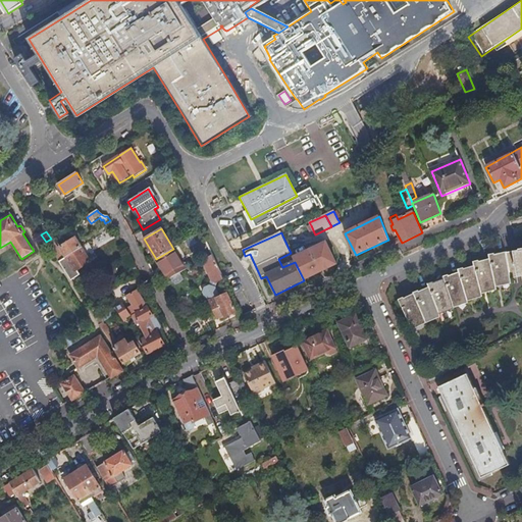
[(46,242),(52,253),(58,250),(51,239),(46,242)]
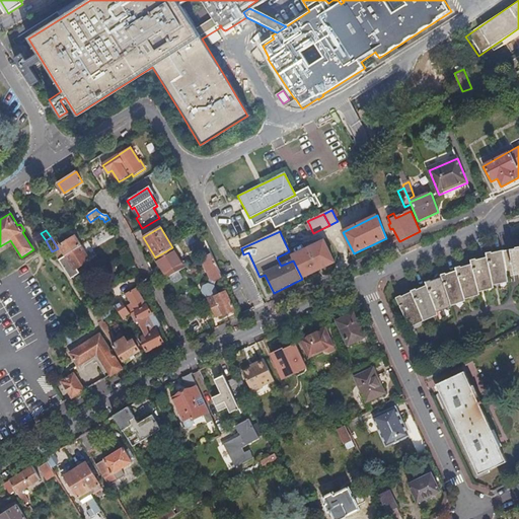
[(65,255),(80,246),(74,237),(59,246),(65,255)]
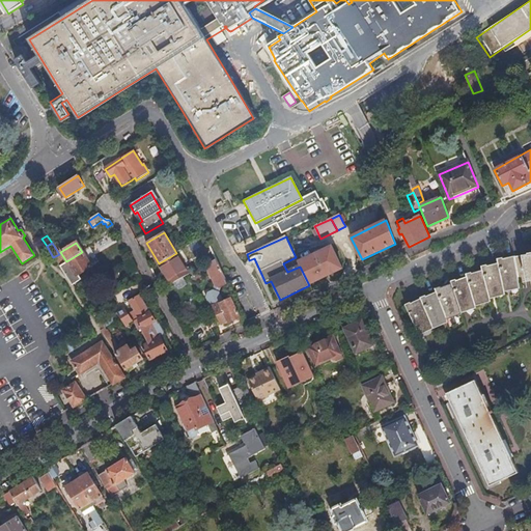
[(299,262),(309,285),(342,270),(332,247),(299,262)]
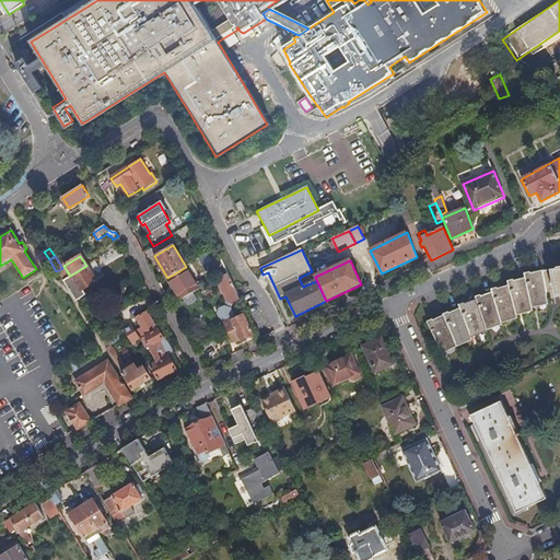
[(69,291),(76,301),(85,295),(82,290),(96,281),(86,266),(70,276),(62,281),(69,291)]
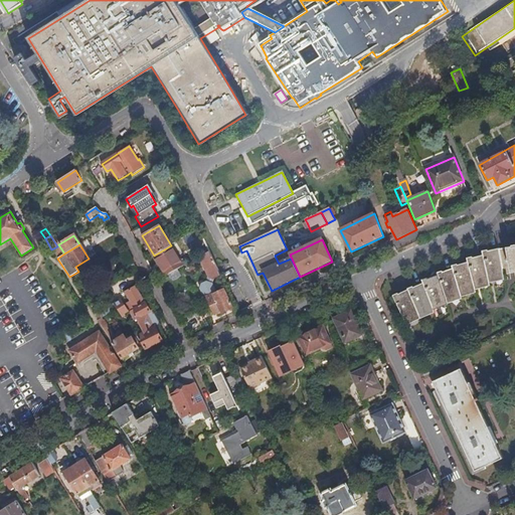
[(183,266),(171,245),(154,255),(166,276),(179,268),(183,266)]
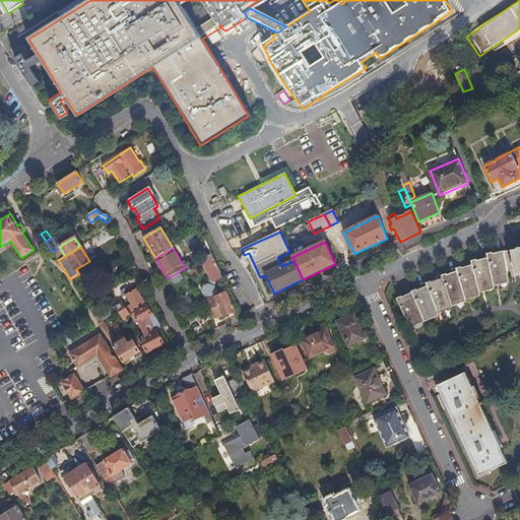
[(397,302),(410,327),(439,315),(438,313),(452,308),(452,306),(466,300),(465,299),(480,294),(479,291),(495,286),(494,283),(508,279),(508,278),(517,276),(519,284),(519,283),(519,248),(516,249),(516,250),(503,253),(502,253),(492,255),(492,254),(485,255),(486,259),(477,262),(477,261),(471,263),(472,266),(462,270),(461,269),(456,271),(457,273),(447,278),(447,276),(442,278),(442,281),(433,285),(433,284),(428,286),(429,289),(417,294),(416,293),(412,295),(413,296),(403,301),(402,299),(397,302)]
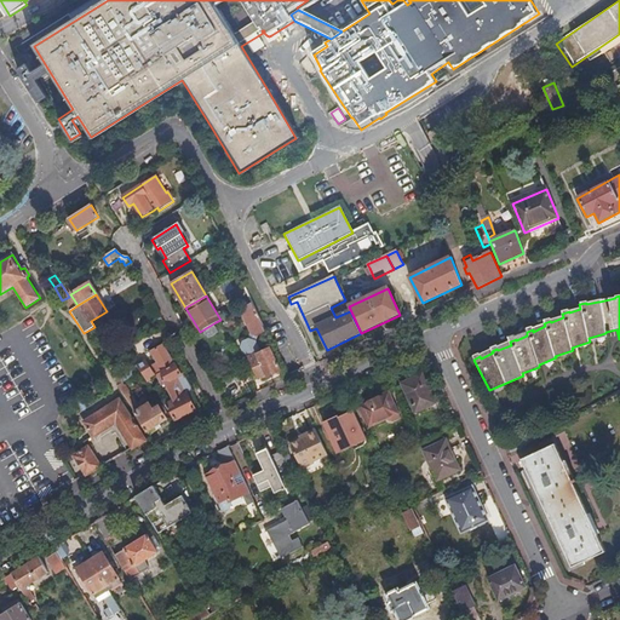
[(264,337),(268,336),(251,303),(248,304),(240,309),(252,333),(248,339),(242,342),(241,346),(245,355),(251,357),(260,377),(265,373),(267,377),(280,369),(270,349),(262,352),(256,340),(258,334),(262,333),(264,337)]
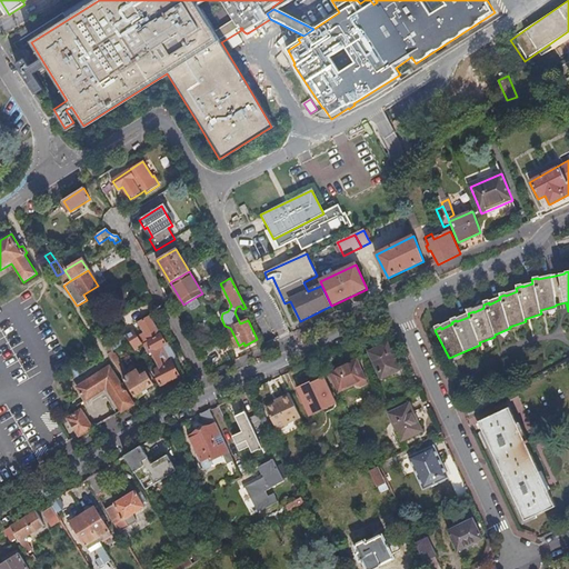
[(183,305),(173,310),(176,315),(190,308),(192,311),(202,306),(198,296),(183,305)]
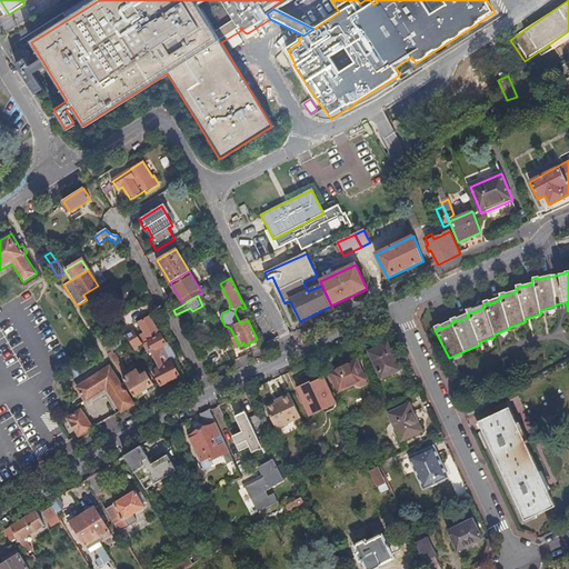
[(81,313),(92,307),(88,299),(77,307),(81,313)]
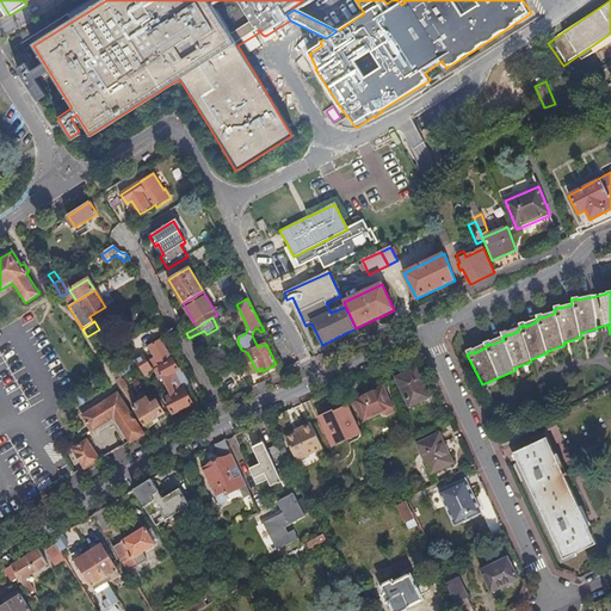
[(160,366),(154,370),(160,381),(162,380),(170,395),(165,399),(172,414),(192,405),(185,388),(183,389),(174,374),(179,370),(173,359),(172,360),(161,340),(149,347),(155,358),(149,360),(153,368),(159,365),(160,366)]
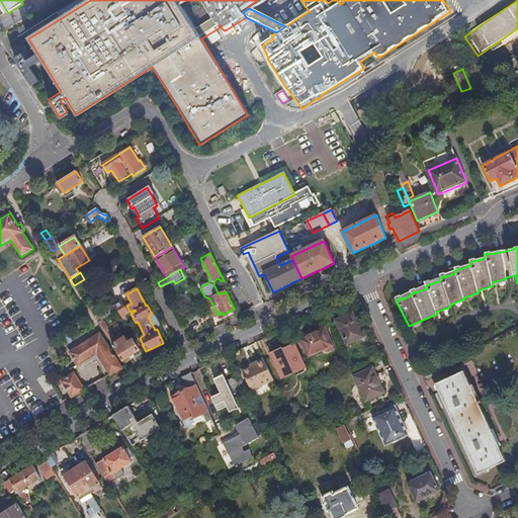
[(119,314),(121,318),(128,314),(121,301),(95,318),(98,323),(101,321),(109,316),(117,311),(119,314)]
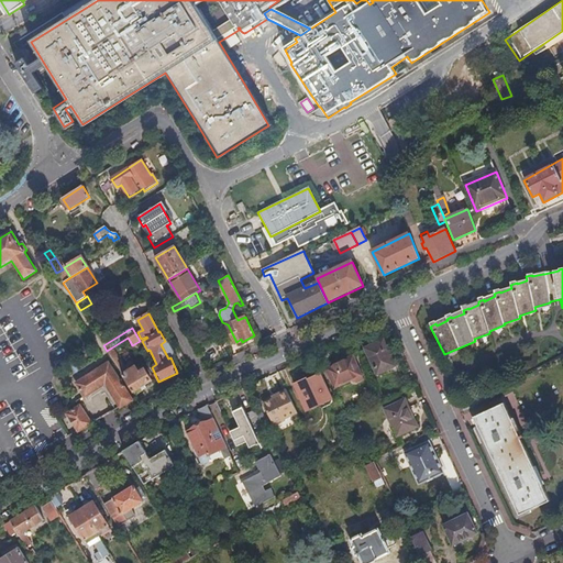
[(121,346),(130,341),(128,338),(119,343),(121,346)]
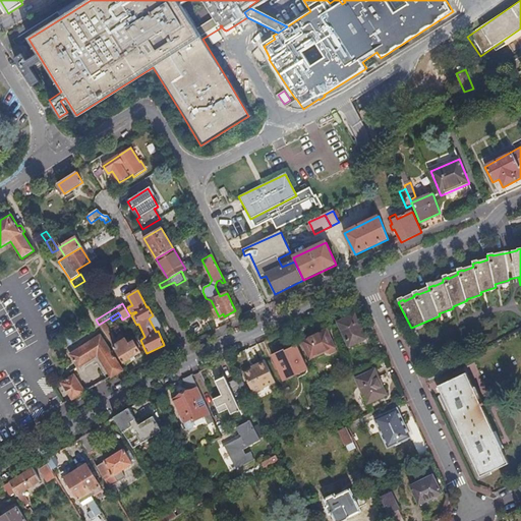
[(158,331),(161,329),(154,315),(153,315),(149,319),(156,332),(158,331)]
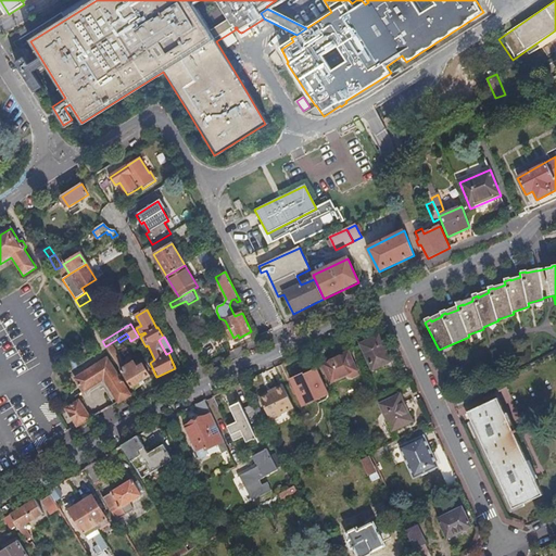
[(371,371),(381,367),(379,363),(389,359),(379,337),(359,345),(371,371)]
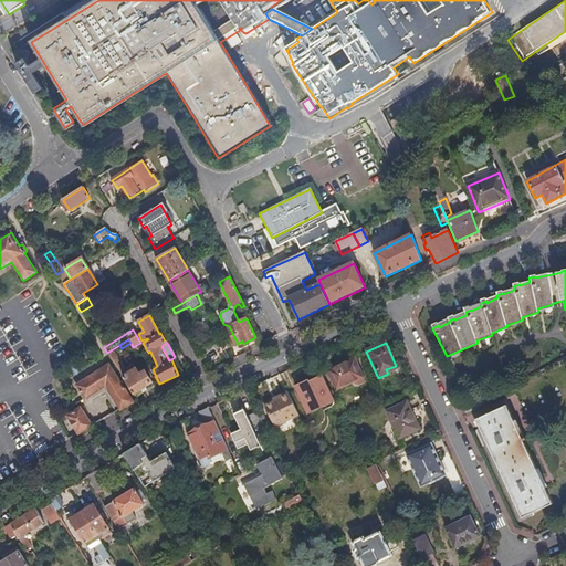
[(111,350),(107,353),(117,369),(123,366),(114,353),(113,353),(111,350)]
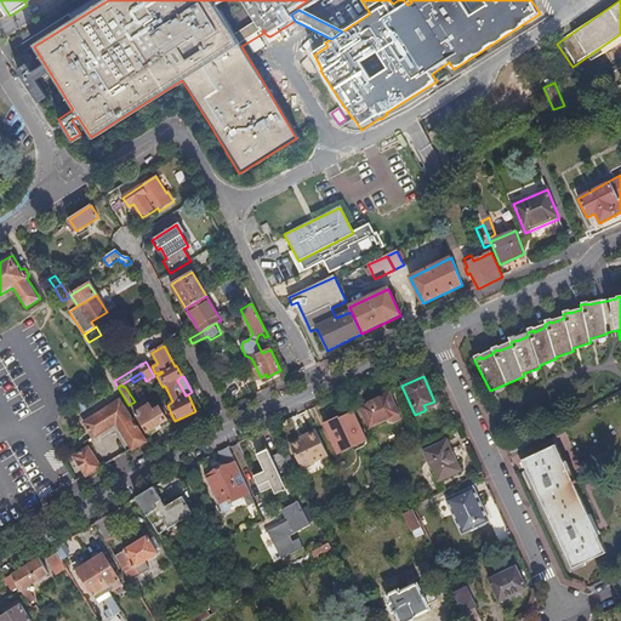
[(188,394),(195,411),(200,409),(192,392),(188,394)]
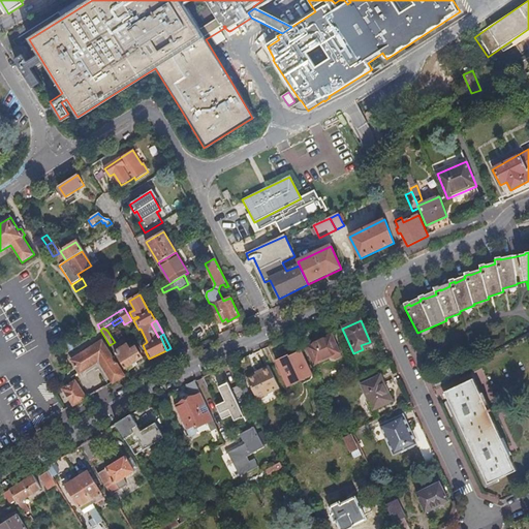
[(315,367),(331,360),(329,354),(338,350),(332,336),(306,348),(315,367)]
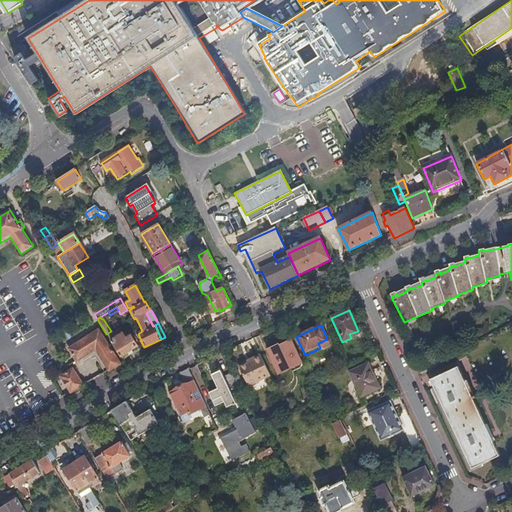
[(109,348),(98,330),(89,336),(88,334),(83,337),(85,339),(69,349),(77,361),(95,349),(109,370),(120,364),(111,350),(112,350),(111,347),(109,348)]
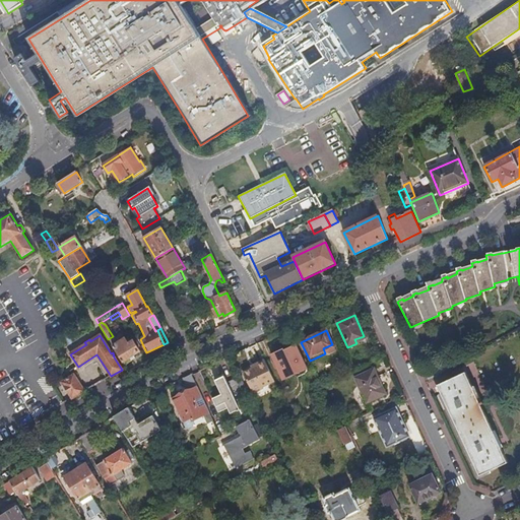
[(113,347),(118,344),(113,336),(108,339),(113,347)]
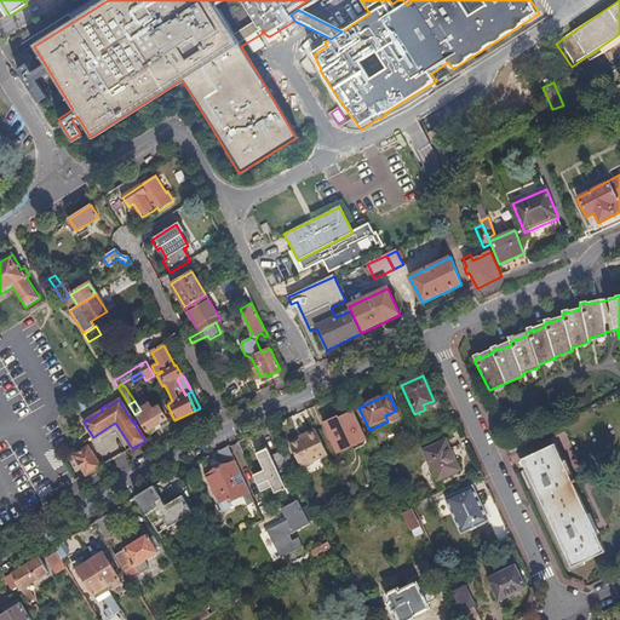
[(135,414),(147,432),(166,419),(159,408),(151,412),(148,406),(141,411),(135,414)]
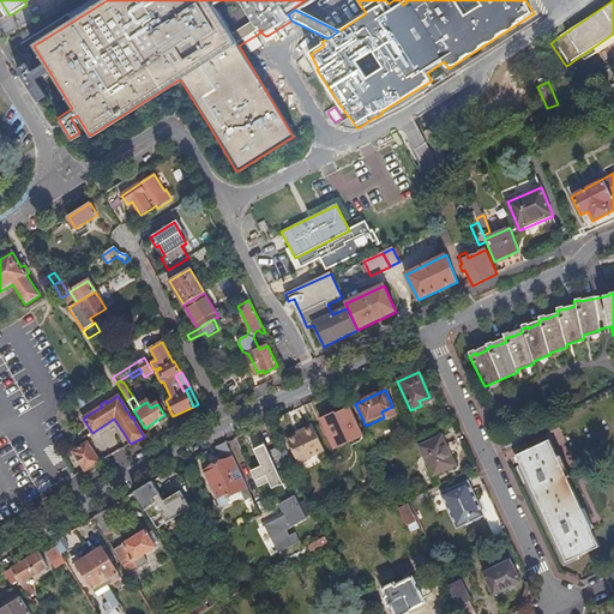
[(336,452),(367,438),(353,405),(321,420),(336,452)]
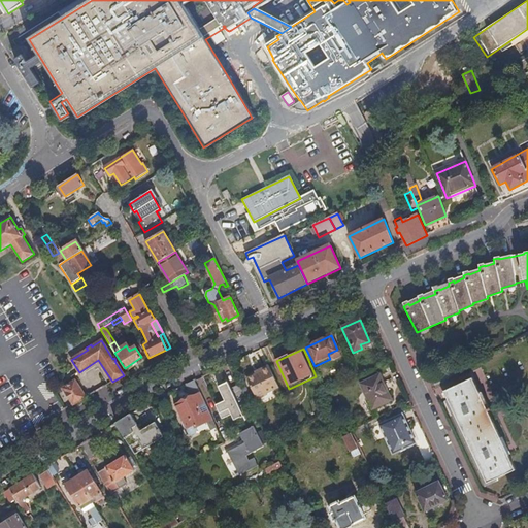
[(328,354),(330,359),(339,354),(337,350),(328,354)]
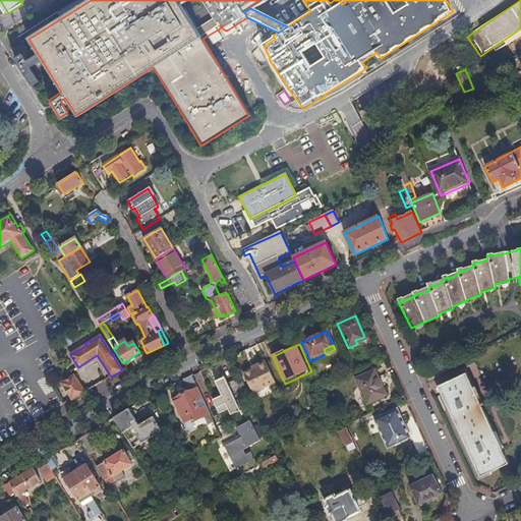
[(276,384),(267,364),(258,368),(252,371),(243,375),(253,396),(265,391),(264,390),(276,384)]
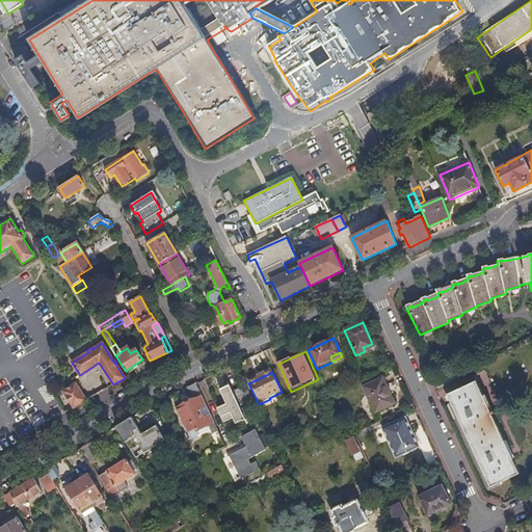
[(364,388),(371,404),(374,403),(378,413),(395,404),(382,379),(364,388)]
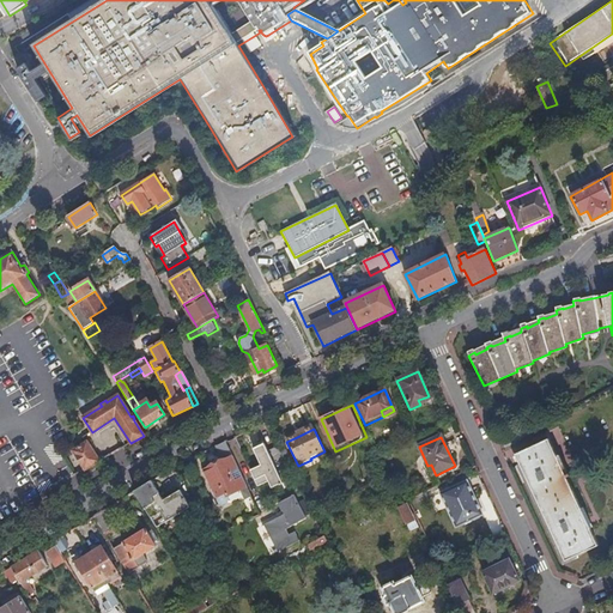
[(550,529),(564,563),(596,547),(565,479),(569,477),(568,474),(564,475),(548,441),(516,455),(550,529)]
